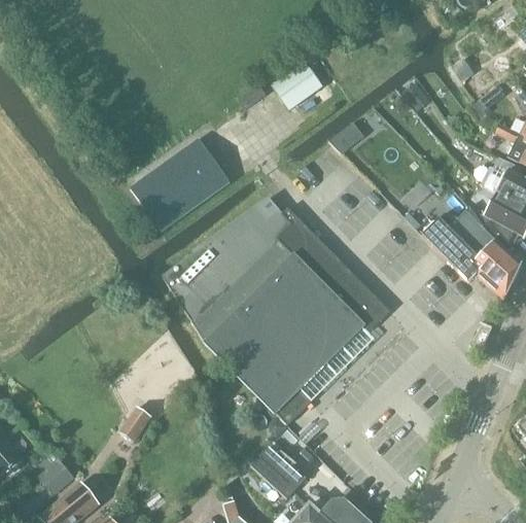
[(464,58),(452,67),(461,79),(474,70),(464,58)]
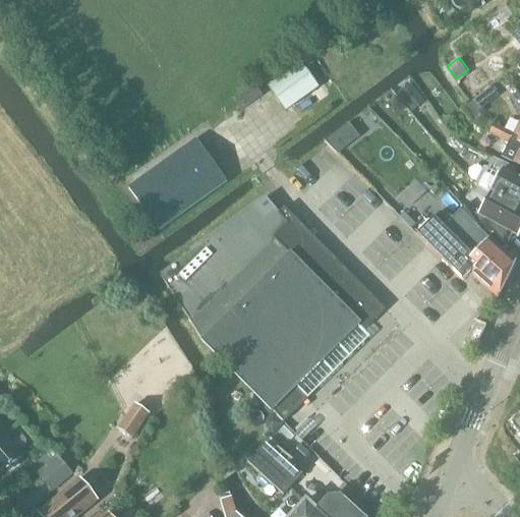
[(269,83),(285,107),(319,83),(302,60),(269,83)]
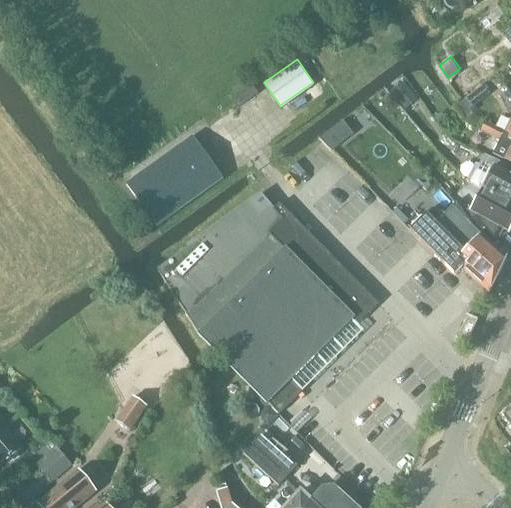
[(403,78),(390,88),(400,101),(412,91),(403,78)]
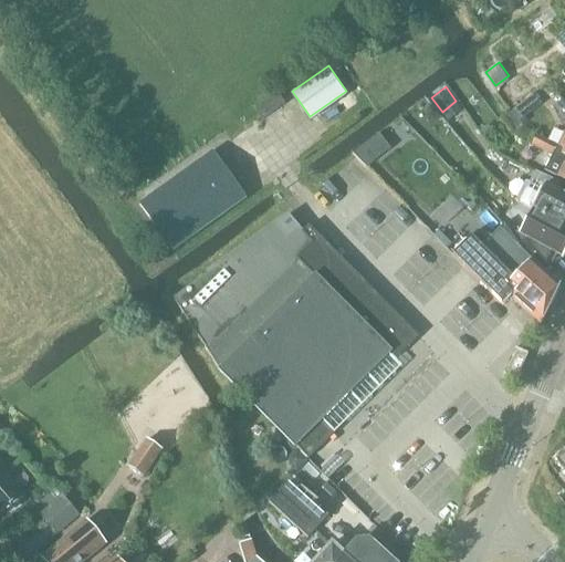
[(280,127),(286,138),(307,125),(301,115),(280,127)]
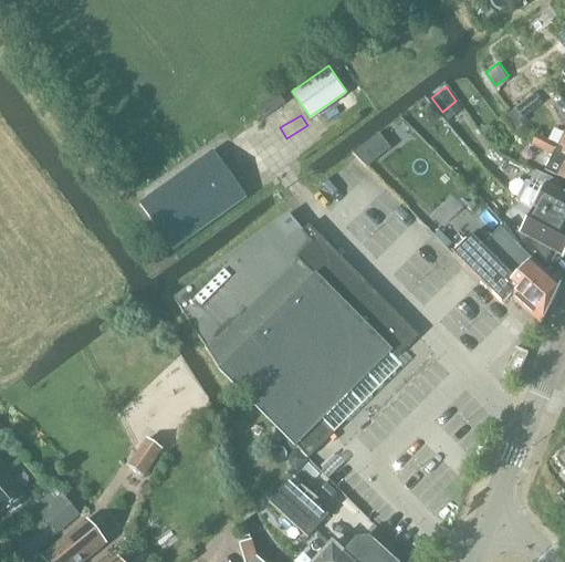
[(532,141),(544,146),(546,142),(551,144),(553,139),(536,132),(532,141)]
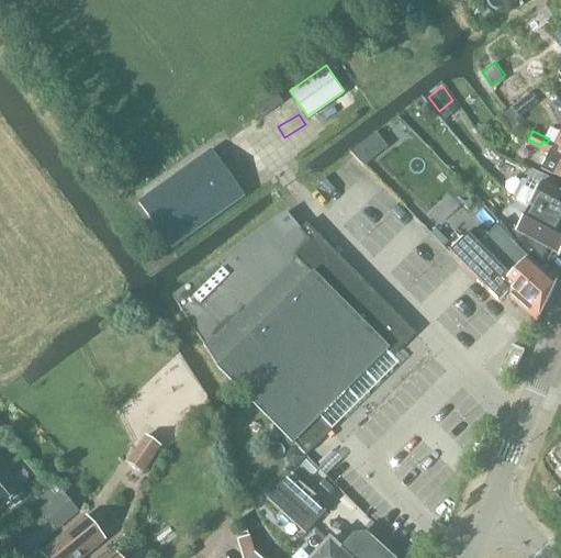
[(365,138),(350,148),(352,152),(363,163),(376,153),(365,138)]
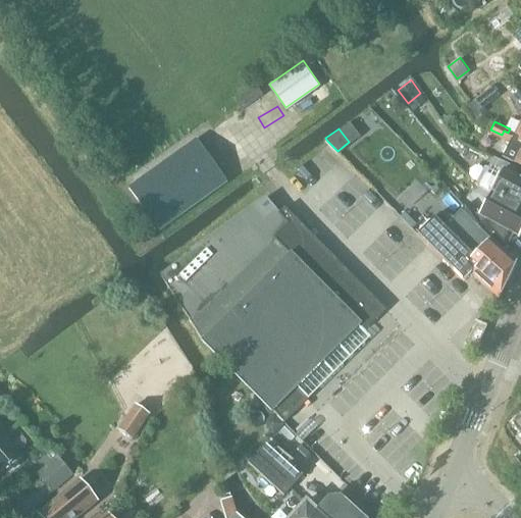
[(502,135),(510,139),(503,154),(520,163),(520,139),(519,138),(520,136),(520,133),(515,131),(510,128),(508,133),(504,131),(502,135)]
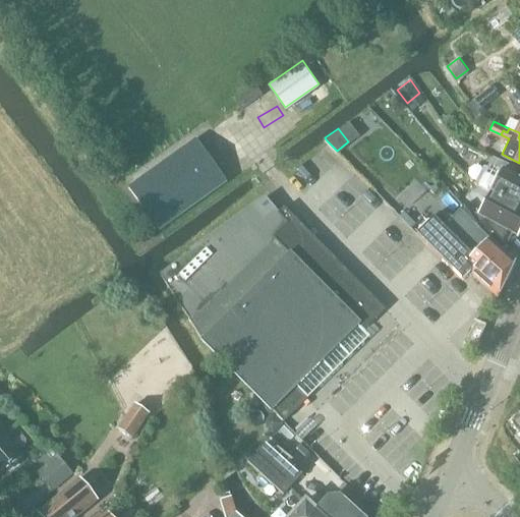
[(128,185),(159,227),(227,179),(196,136),(128,185)]
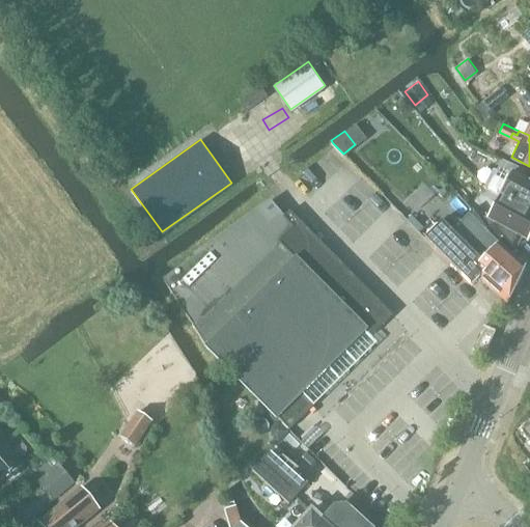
[(500,193),(529,207),(529,178),(522,175),(526,168),(503,158),(497,169),(509,175),(500,193)]
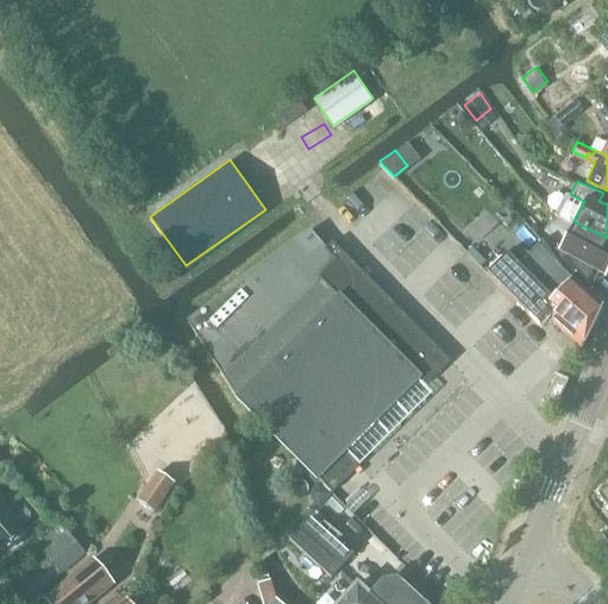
[(583,345),(587,338),(603,303),(588,288),(571,274),(552,250),(543,237),(537,243),(515,221),(507,230),(528,251),(525,255),(514,244),(488,270),(541,323),(550,315),(583,345)]
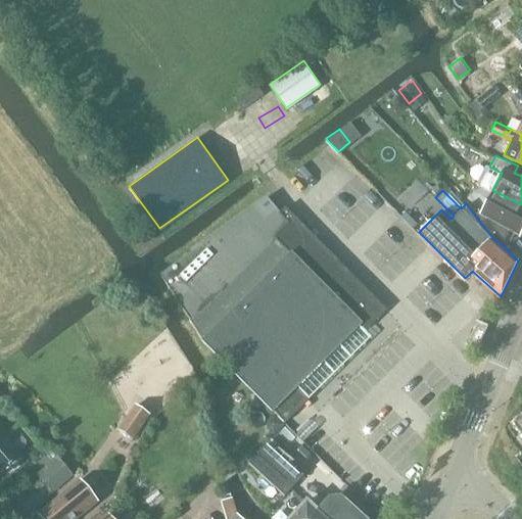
[(483,207),(474,215),(490,235),(505,247),(513,231),(520,235),(521,232),(521,204),(492,190),(483,207)]
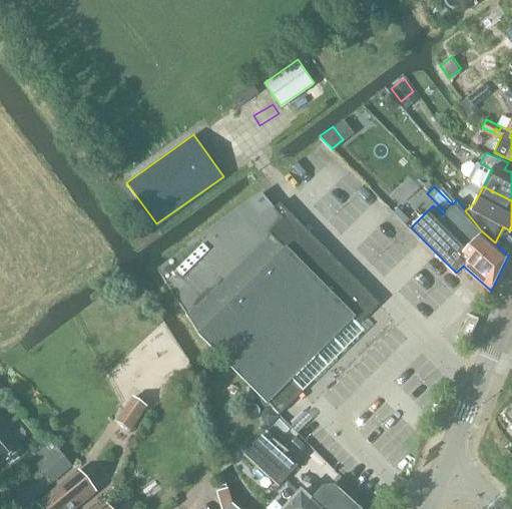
[(280,412),(303,389),(297,384),(323,358),(318,353),(354,317),(359,322),(371,310),(376,305),(380,302),(281,201),(275,206),(262,191),(157,268),(199,333),(269,402),(270,402),(280,412)]
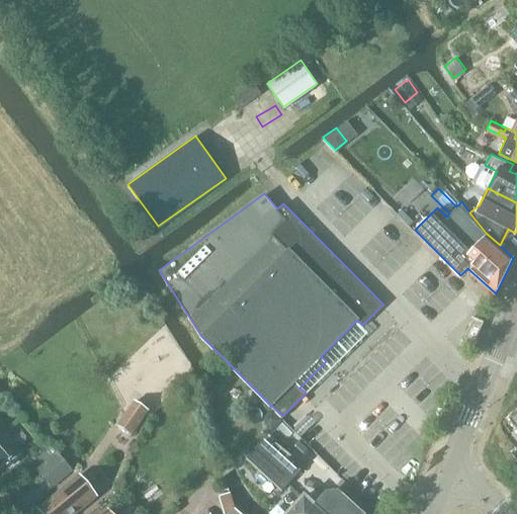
[(117,423),(132,433),(149,408),(135,399),(117,423)]
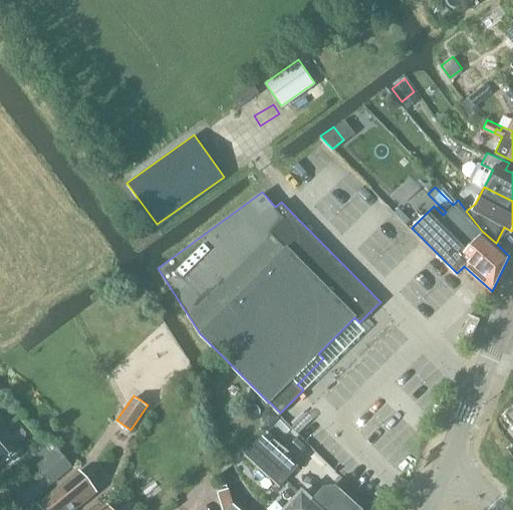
[(0,465),(23,446),(23,445),(22,446),(0,420),(0,465)]
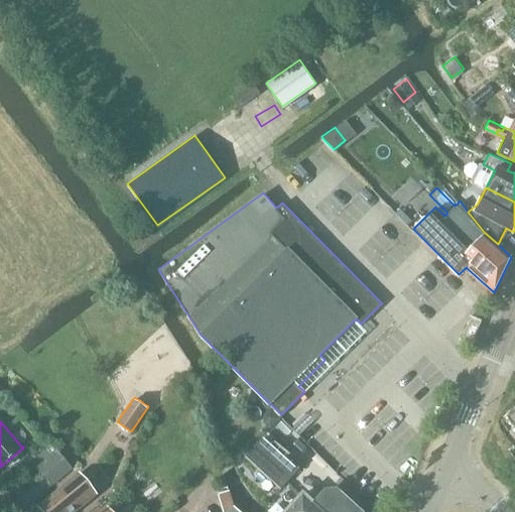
[(245,455),(281,487),(300,467),(264,433),(245,455)]
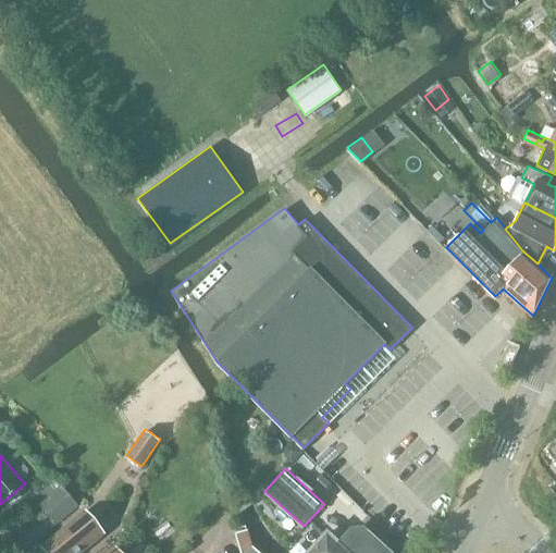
[(56,496),(69,513),(78,505),(64,489),(56,496)]
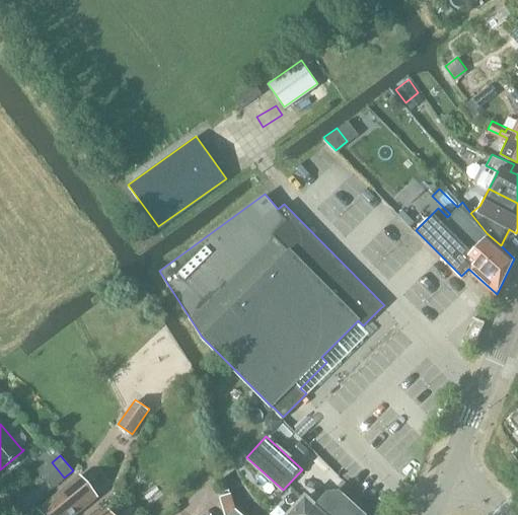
[(38,508),(44,514),(73,514),(98,495),(80,472),(38,508)]
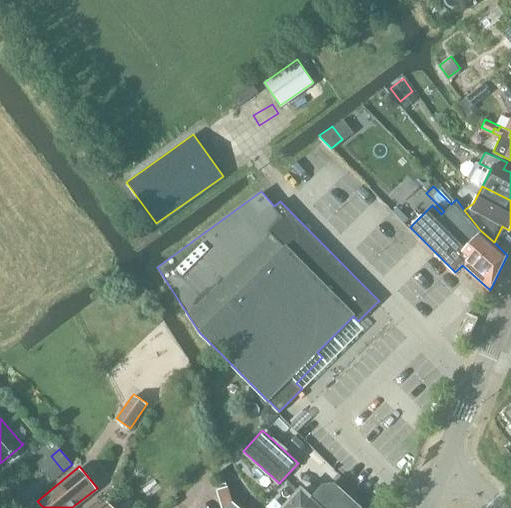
[(301,487),(281,507),(360,507),(340,489),(339,490),(334,485),(323,486),(313,498),(301,487)]
